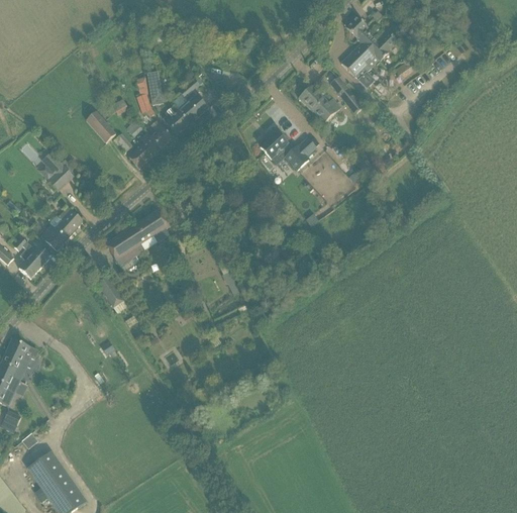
[(378,9),(372,14),(377,19),(383,14),(378,9)]
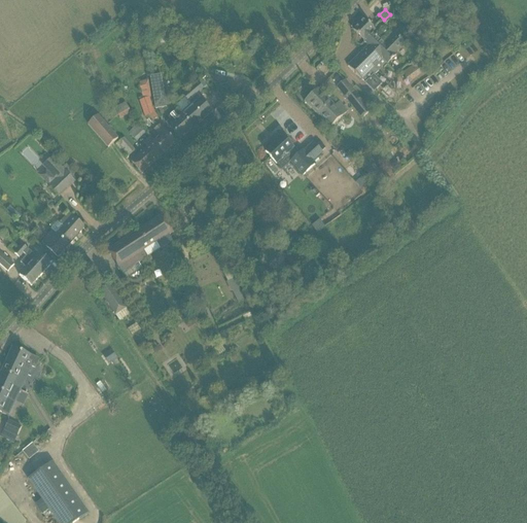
[(369,42),(348,63),(361,76),(362,75),(366,78),(365,79),(374,89),(382,80),(377,75),(375,73),(374,72),(386,60),(387,61),(395,51),(394,50),(405,40),(395,31),(386,41),(373,28),(375,27),(363,15),(353,27),(369,42)]
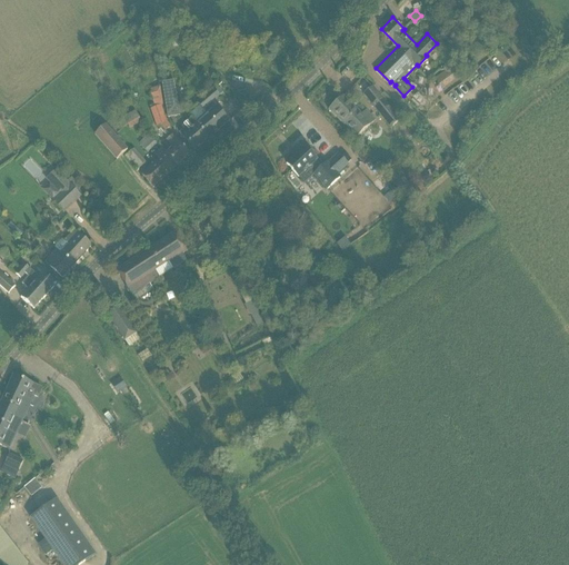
[(441,83),(460,71),(453,62),(436,75),(441,83)]
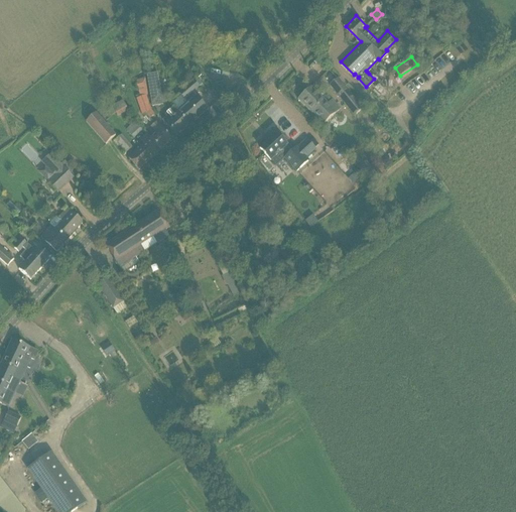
[(146,72),(151,104),(159,102),(157,90),(160,90),(157,70),(146,72)]
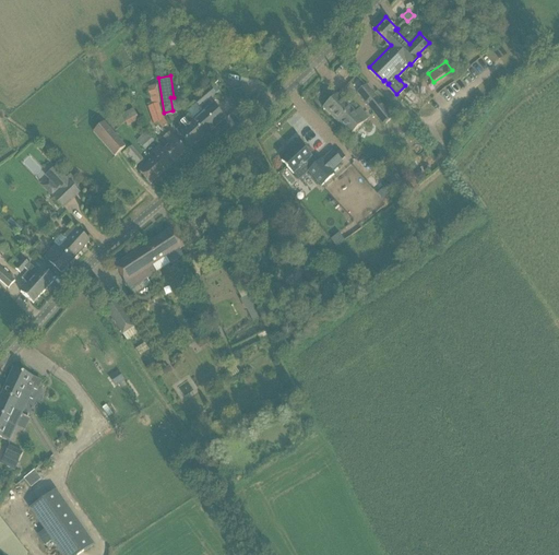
[(154,120),(164,117),(153,82),(146,84),(151,103),(149,104),(154,120)]
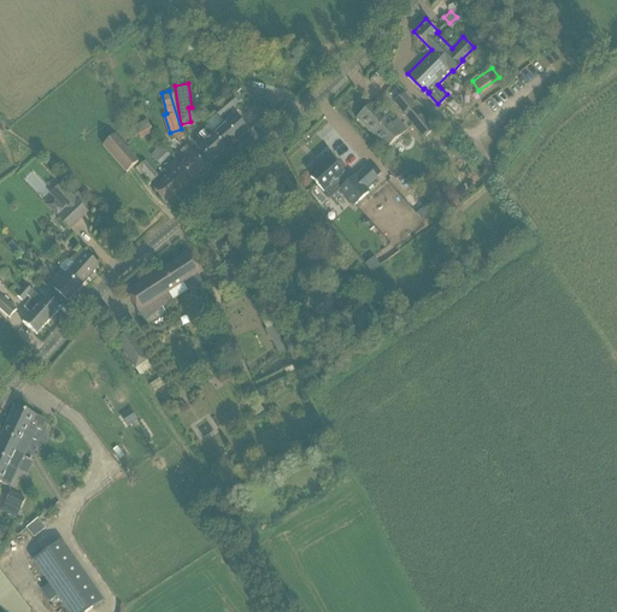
[(213,131),(212,131),(227,146),(239,134),(247,127),(230,107),(241,96),(235,90),(215,109),(224,118),(219,122),(215,125),(217,128),(213,131)]
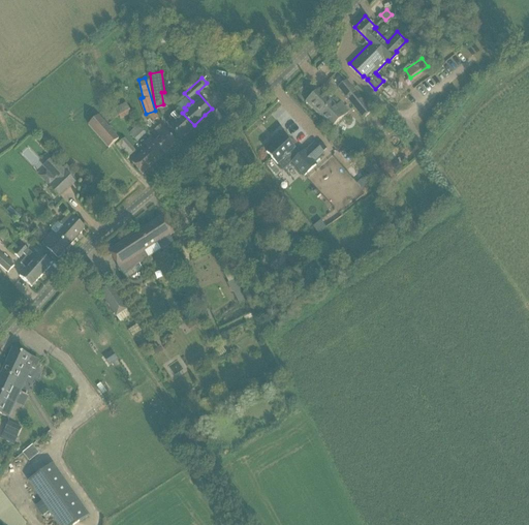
[(346,78),(338,84),(340,87),(347,94),(363,116),(372,109),(354,88),(348,80),(346,78)]
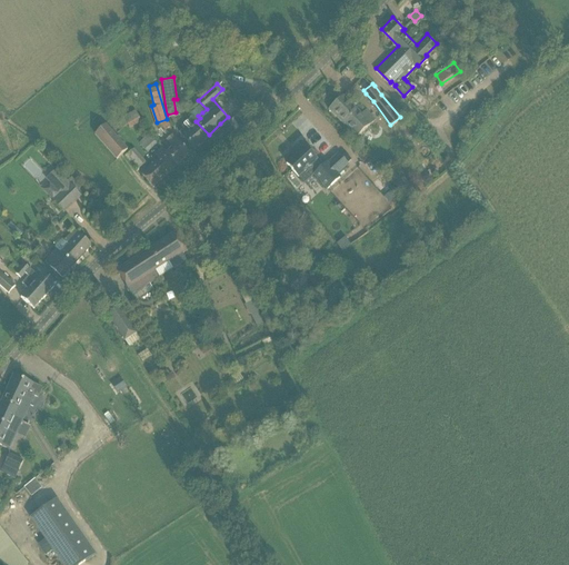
[(361,111),(342,92),(328,106),(343,122),(343,121),(356,135),(375,117),(366,107),(361,111)]
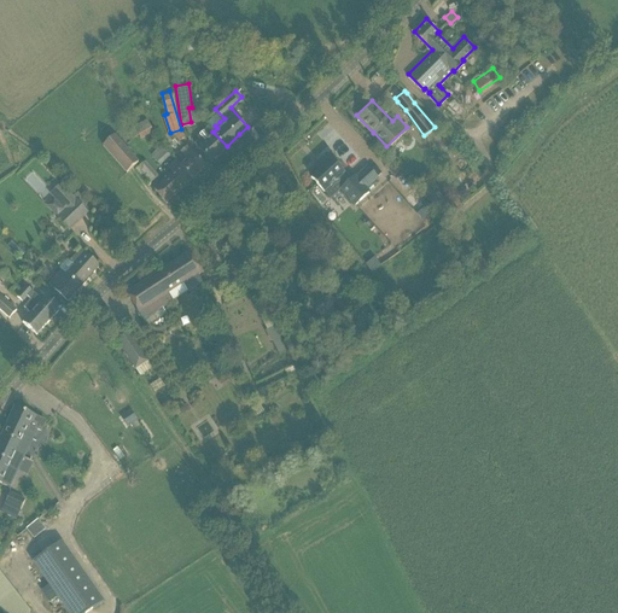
[(141,135),(153,128),(147,116),(133,123),(134,124),(130,127),(133,134),(139,132),(141,135)]
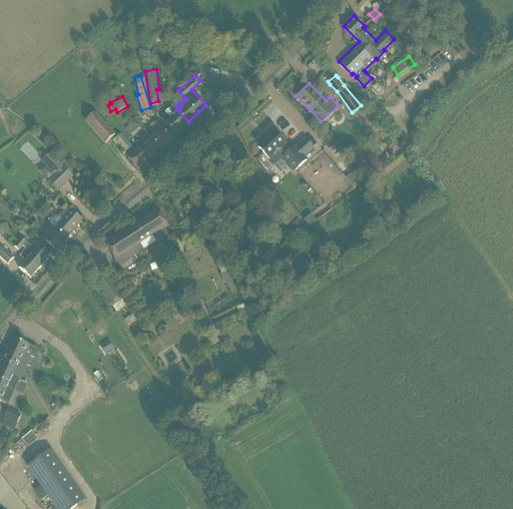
[(175,132),(188,121),(176,109),(171,103),(171,104),(168,106),(165,109),(163,110),(165,112),(161,116),(175,132)]
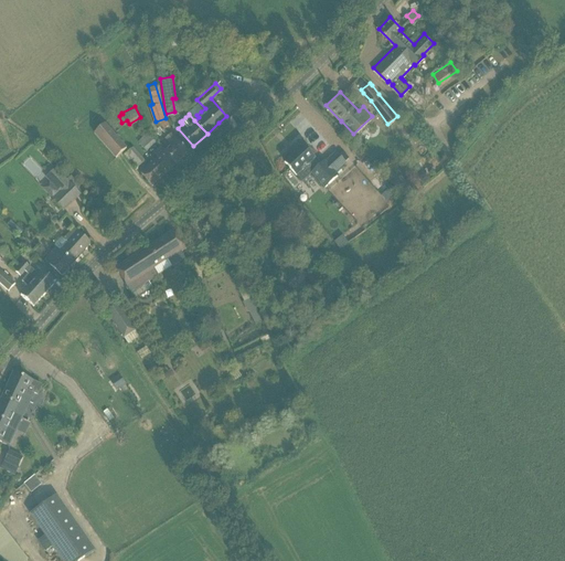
[(115,155),(127,144),(105,119),(94,130),(115,155)]
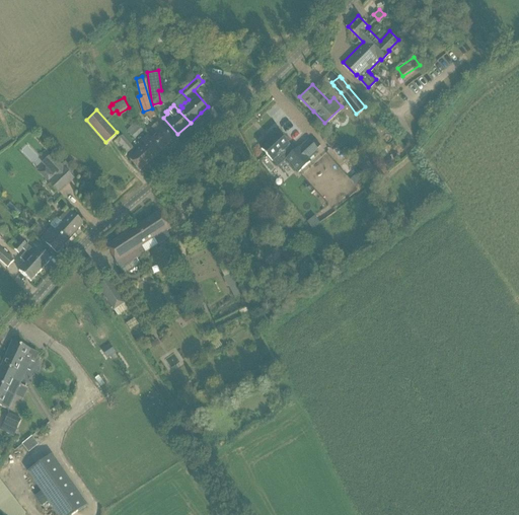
[(134,136),(143,128),(135,119),(127,127),(134,136)]
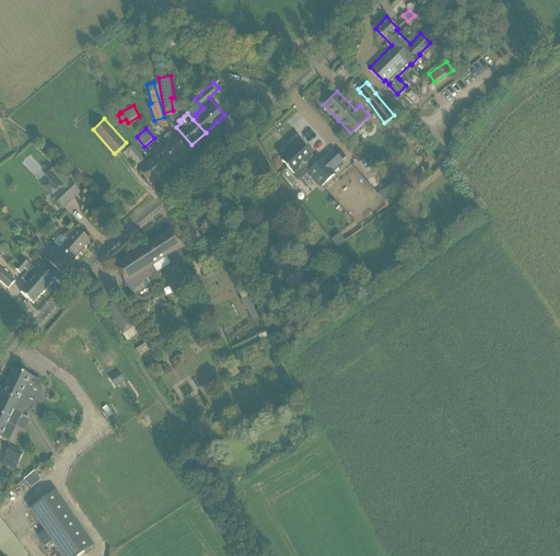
[(176,137),(170,129),(164,135),(170,141),(163,148),(174,160),(187,149),(176,137)]
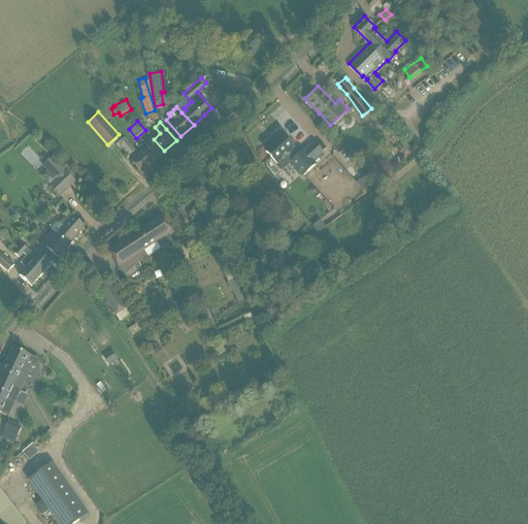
[(283,133),(265,149),(283,167),(291,159),(303,172),(315,161),(312,159),(323,150),(314,139),(303,149),(302,148),(299,152),(293,145),(283,133)]
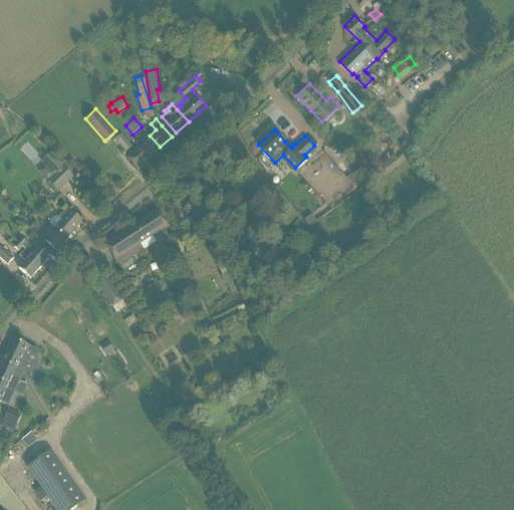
[(123,150),(132,143),(120,131),(112,138),(123,150)]
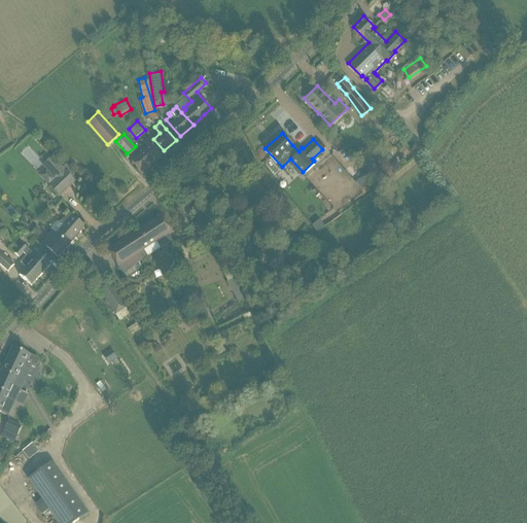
[(142,170),(164,150),(153,139),(149,134),(143,139),(147,144),(131,159),(142,170)]
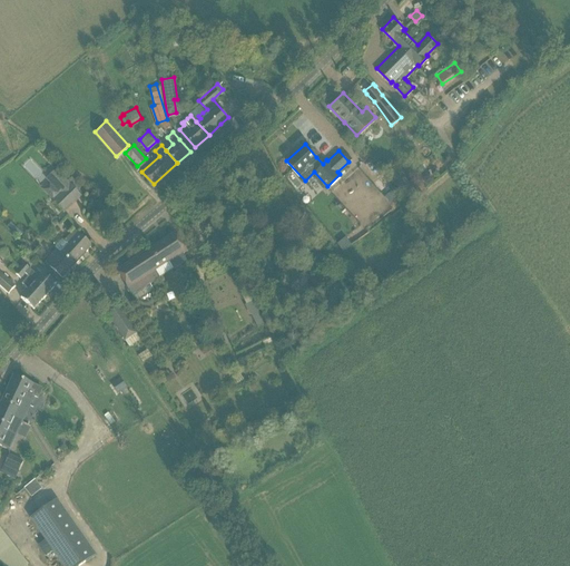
[(49,174),(46,176),(49,179),(59,189),(52,197),(61,207),(79,191),(71,183),(56,167),(49,174)]
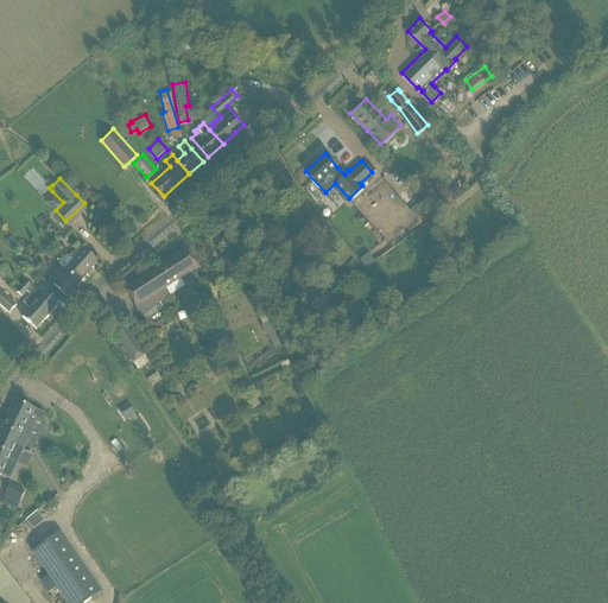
[(434,196),(428,188),(422,192),(434,210),(444,203),(437,194),(434,196)]
